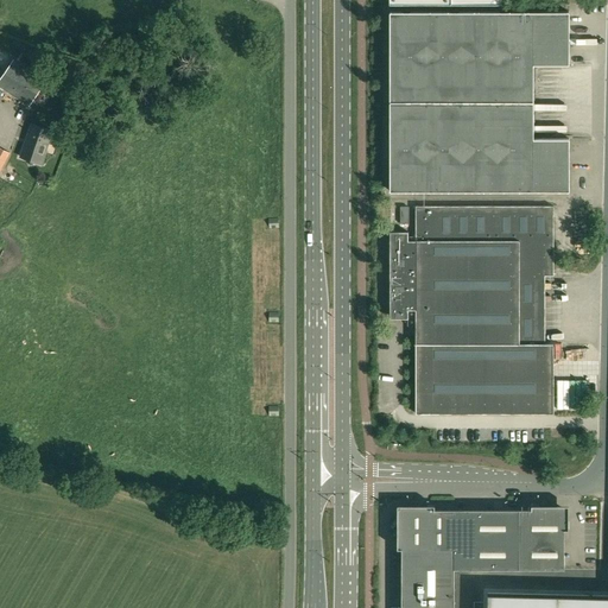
[(390,191),(424,191),(569,191),(569,138),(533,138),(533,64),(569,64),(569,12),(500,12),(390,12),(390,191)]
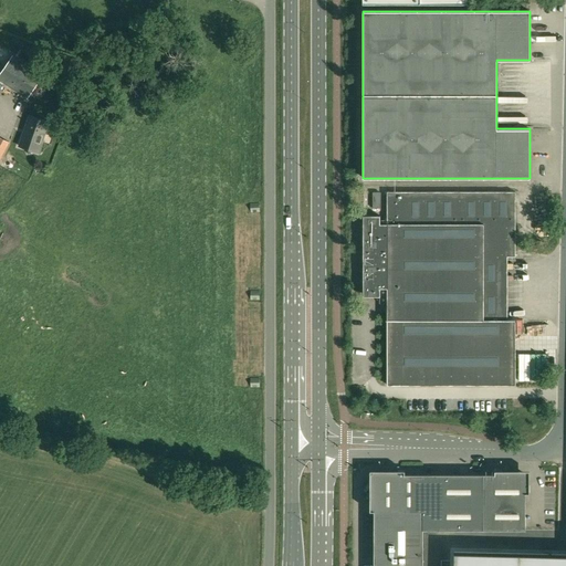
[(61,65),(64,55),(55,53),(48,51),(33,46),(30,51),(33,54),(40,56),(46,60),(45,63),(49,65),(52,62),(61,65)]
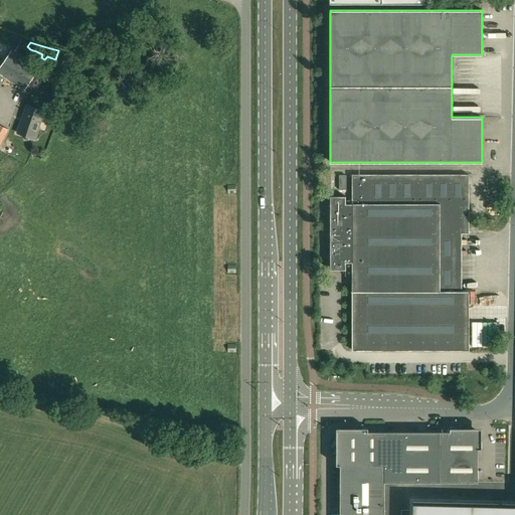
[(0,72),(25,89),(34,74),(38,67),(11,50),(0,67),(0,72)]
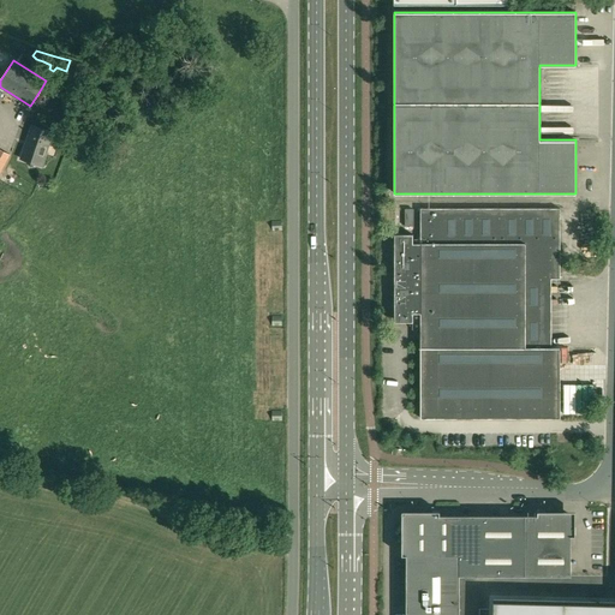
[(69,94),(71,91),(76,85),(67,77),(59,85),(69,94)]
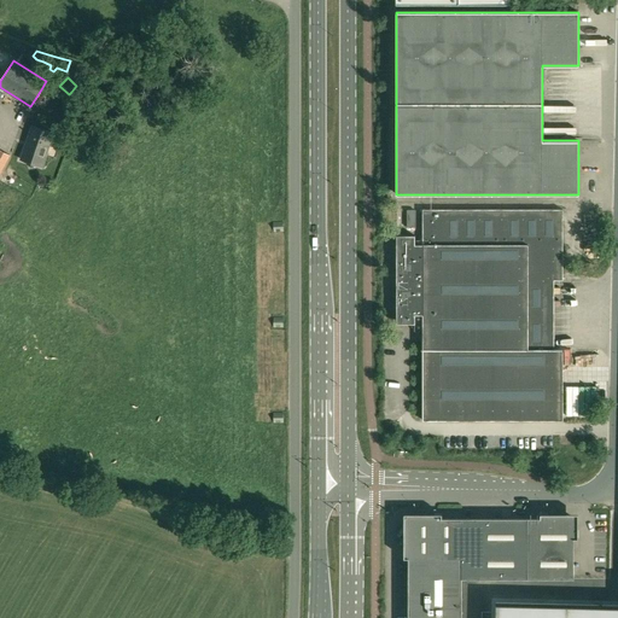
[(52,132),(31,126),(21,159),(44,167),(47,155),(45,155),(52,132)]
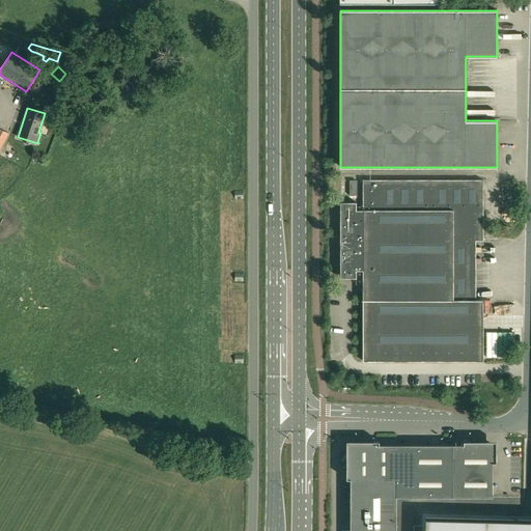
[(363,361),(373,361),(408,361),(452,361),(459,361),(483,361),(483,350),(483,310),(483,305),(483,301),(475,301),(468,301),(468,245),(479,245),(478,241),(482,241),(482,232),(482,215),(482,179),(363,179),(363,210),(357,210),(357,202),(342,202),(340,202),(340,278),(357,278),(357,271),(363,271),(363,287),(363,361)]
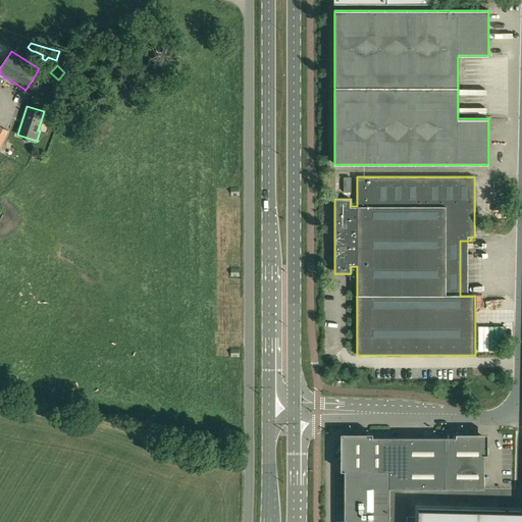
[(230,188),(230,197),(240,197),(239,188),(230,188)]
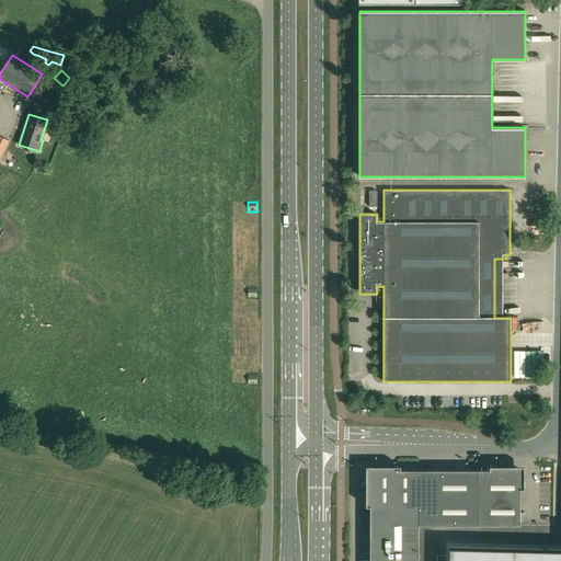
[(248,288),(248,298),(258,298),(258,288),(248,288)]
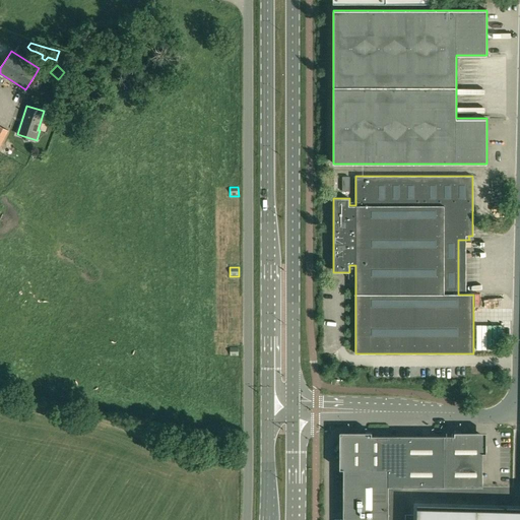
[(231,348),(231,356),(239,356),(239,348),(231,348)]
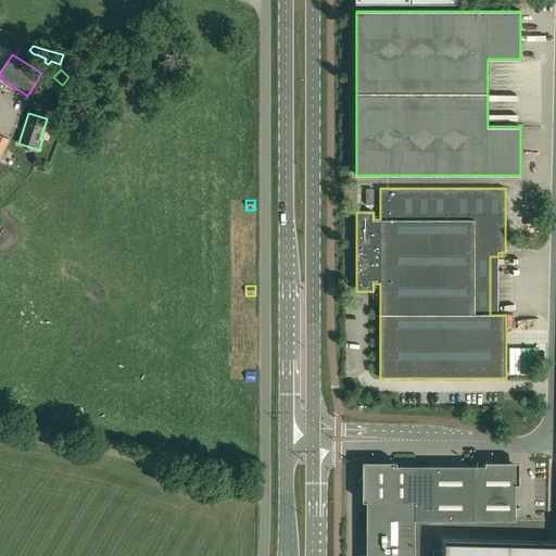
[(520,484),(520,462),(485,462),(485,466),(442,466),(397,466),(397,462),(364,462),(364,502),(367,502),(367,555),(415,555),(415,520),(516,520),(516,484),(520,484)]
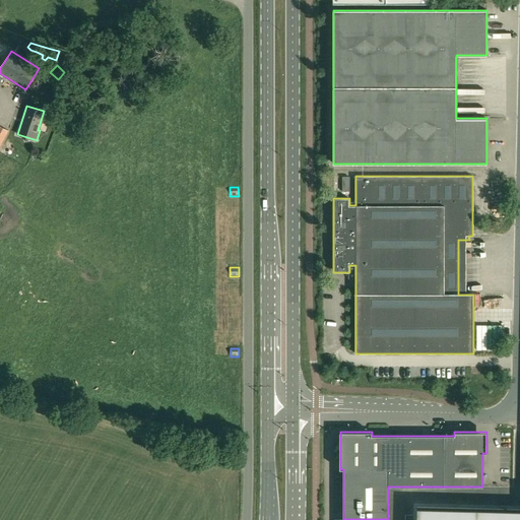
[(519,519),(519,509),(417,507),(416,519),(519,519)]
